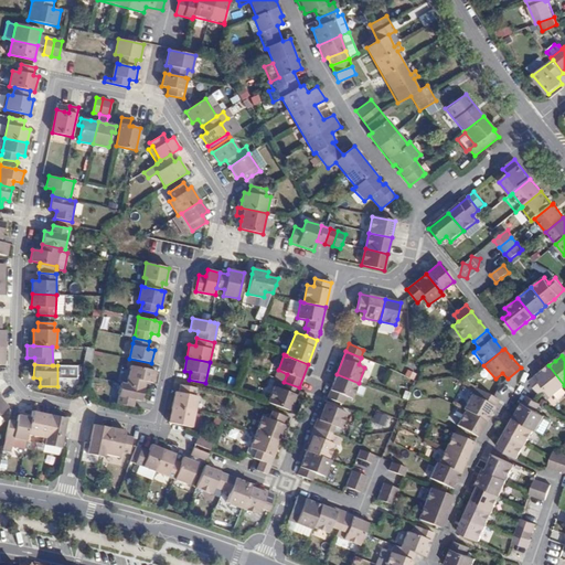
[(564,385),(548,365),(541,372),(530,381),(540,394),(546,390),(552,397),(564,385)]
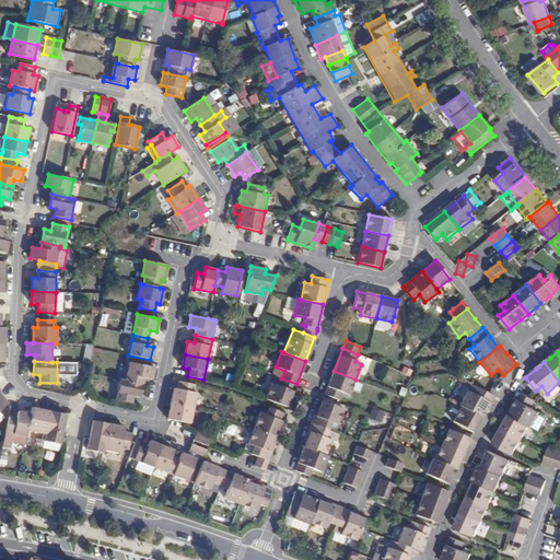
[(126,381),(142,385),(144,378),(152,380),(154,368),(149,366),(130,363),(126,381)]
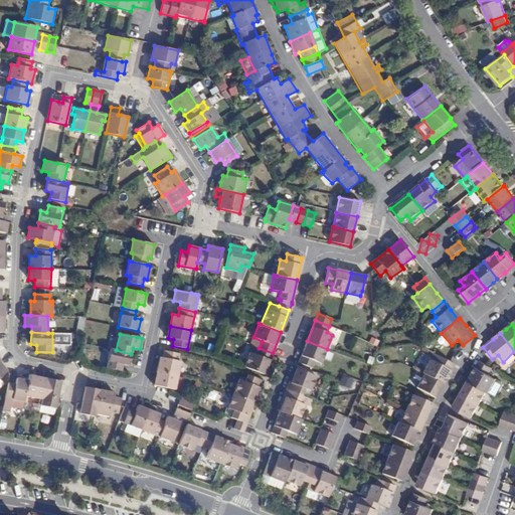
[(298,363),(313,368),(315,362),(322,364),(327,349),(307,341),(298,363)]
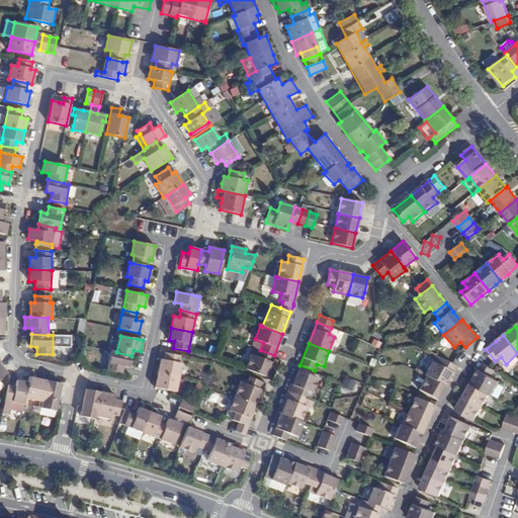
[(245,369),(265,376),(274,355),(260,350),(257,356),(251,354),(245,369)]
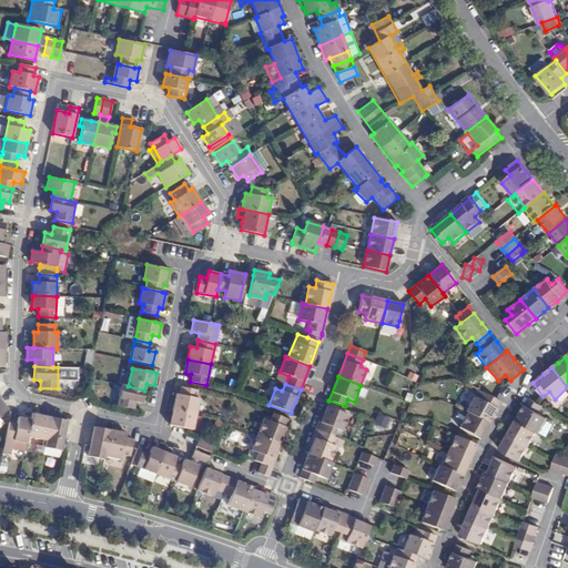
[(118,406),(134,409),(135,402),(142,403),(144,391),(128,386),(122,385),(118,406)]
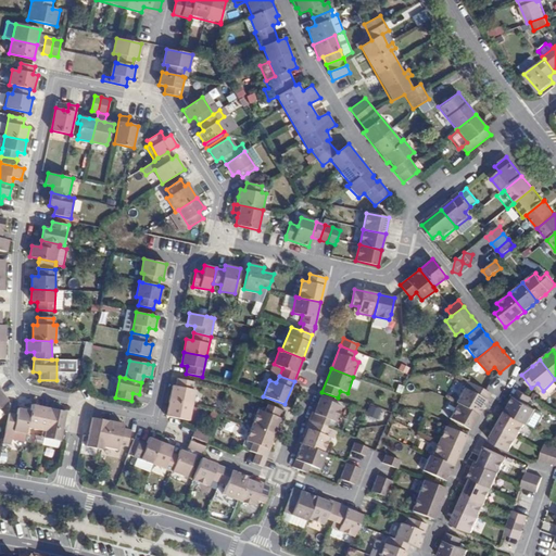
[(169,401),(192,406),(196,391),(192,391),(193,382),(177,379),(176,387),(173,386),(169,401)]
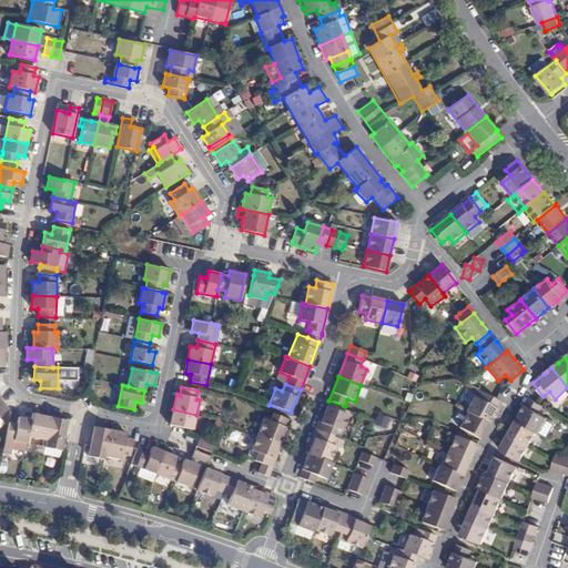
[(501,403),(486,394),(477,391),(465,412),(467,413),(488,425),(494,416),(501,403)]
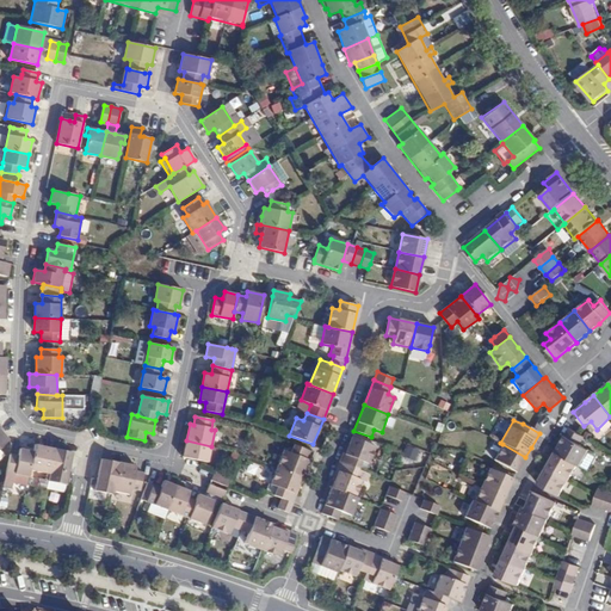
[(585,437),(575,431),(569,429),(563,439),(556,451),(579,464),(581,467),(590,450),(581,444),(585,437)]
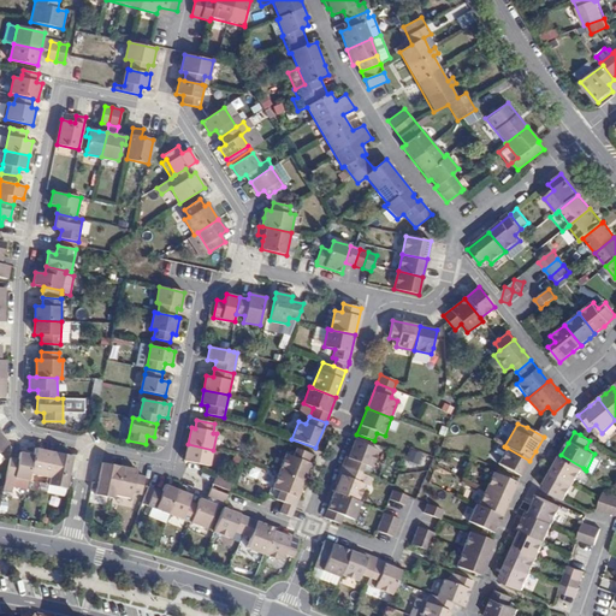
[(379,451),(354,442),(344,467),(362,474),(365,466),(372,468),(379,451)]
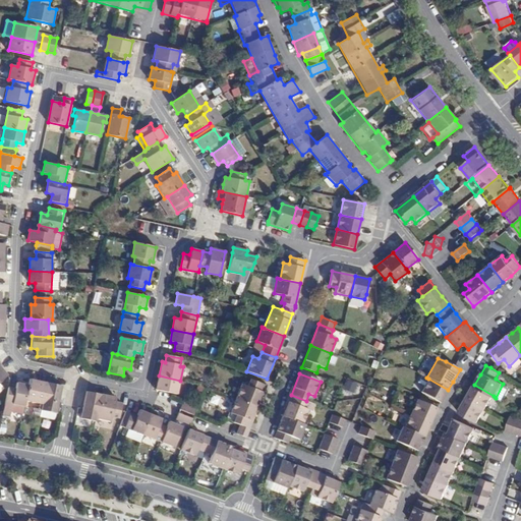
[(159,375),(156,390),(178,395),(180,381),(159,375)]
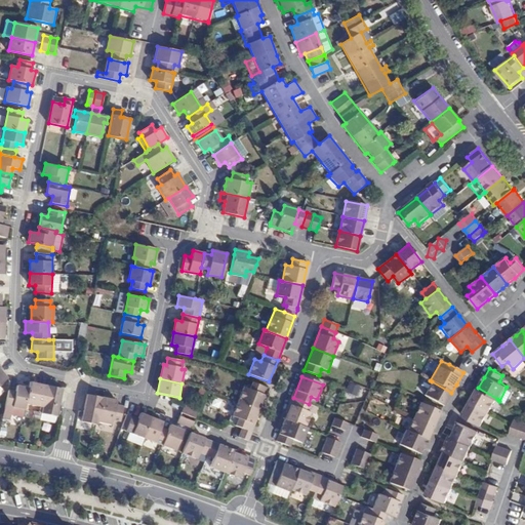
[(448,399),(451,393),(432,381),(425,395),(444,406),(448,399)]
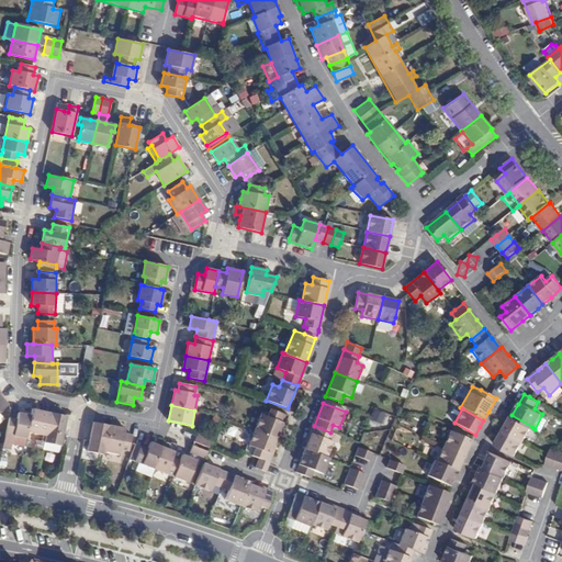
[(46,436),(51,413),(32,409),(31,416),(27,433),(46,436)]
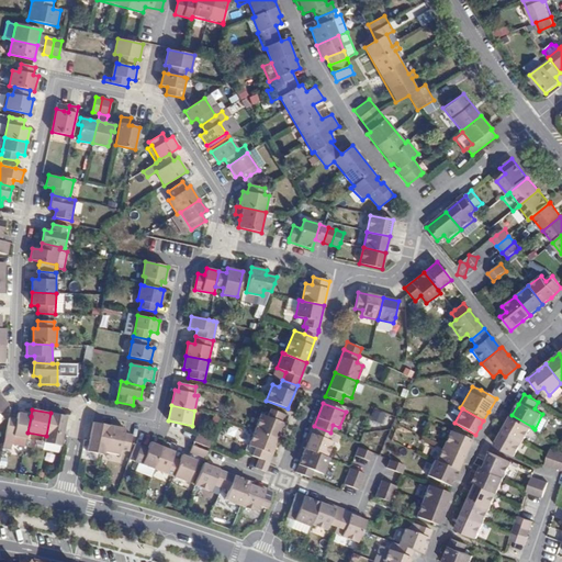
[(260,414),(255,430),(277,438),(285,415),(270,409),(267,416),(260,414)]
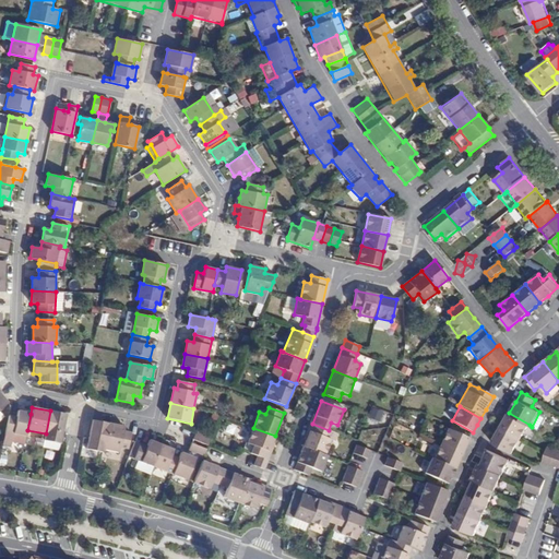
[(27,430),(31,414),(18,411),(16,417),(9,416),(3,442),(11,444),(11,441),(13,433),(26,437),(27,430)]
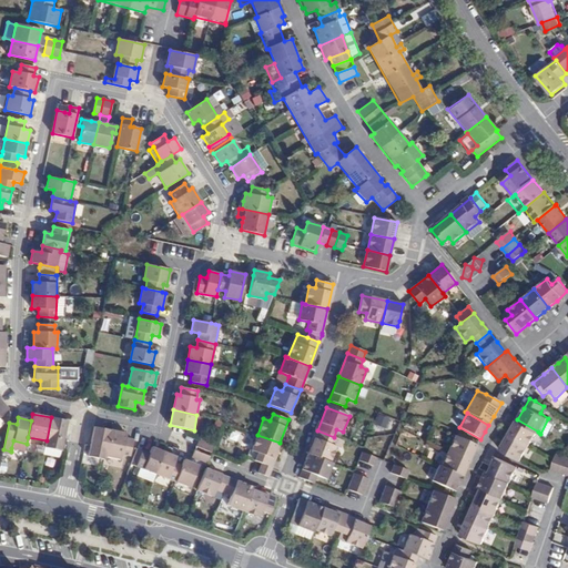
[(68,422),(51,417),(47,440),(44,447),(61,450),(68,422)]
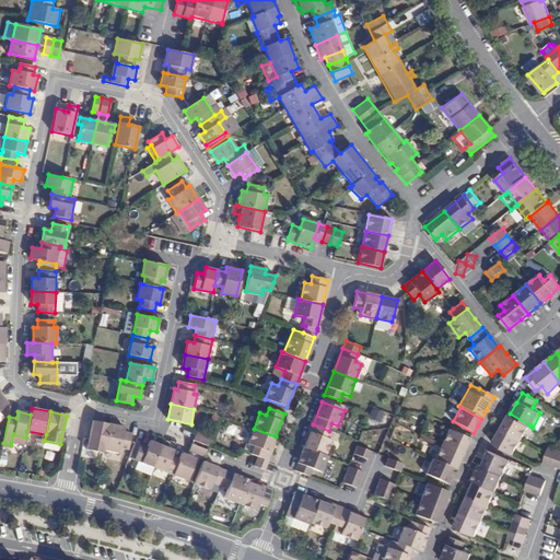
[(531,426),(510,413),(505,421),(501,429),(522,440),(531,426)]
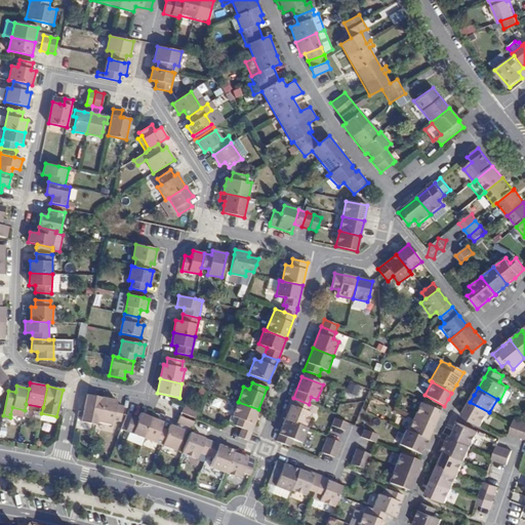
[(87,395),(83,412),(82,421),(96,426),(97,421),(103,398),(87,395)]
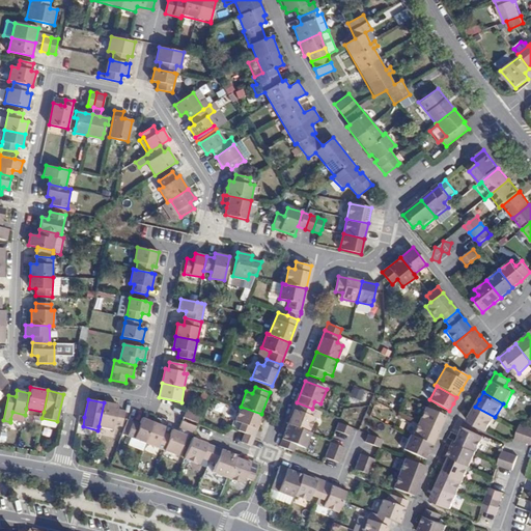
[(118,406),(104,402),(99,426),(113,429),(115,424),(122,426),(123,419),(124,411),(117,410),(118,406)]
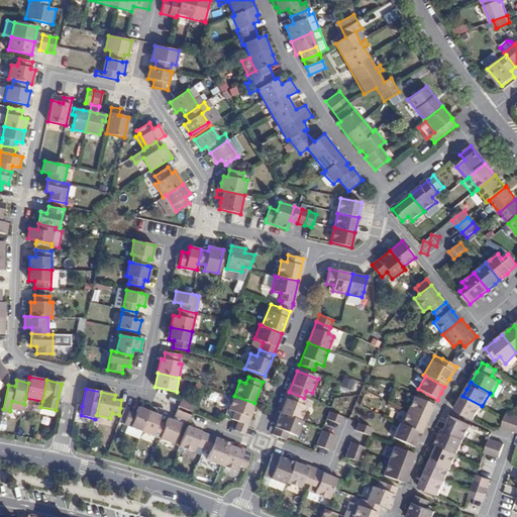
[(304,398),(289,392),(281,413),(301,421),(307,407),(310,409),(313,401),(304,398)]
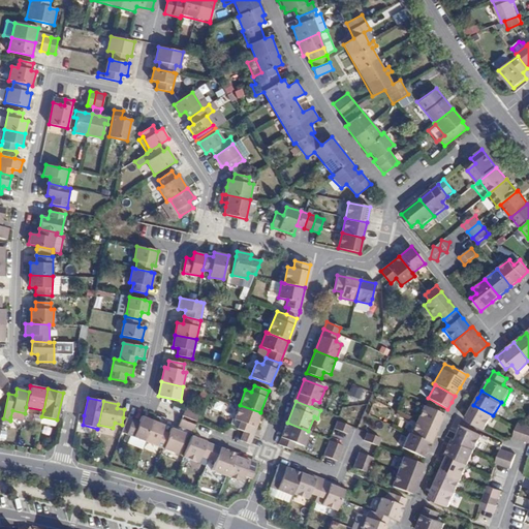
[(244,432),(251,435),(260,412),(240,405),(234,419),(240,423),(237,429),(244,432)]
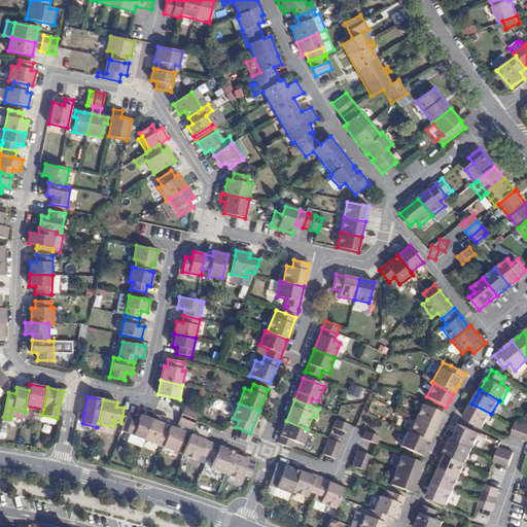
[(440,419),(442,413),(421,403),(415,418),(435,427),(440,419)]
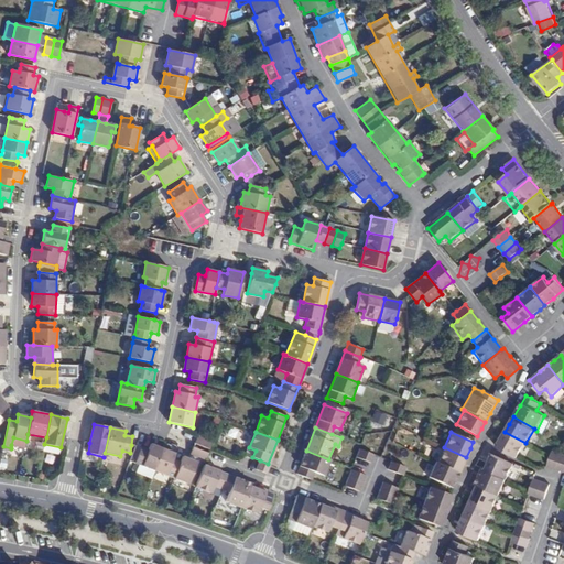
[(525,443),(505,432),(501,438),(497,446),(518,457),(525,443)]
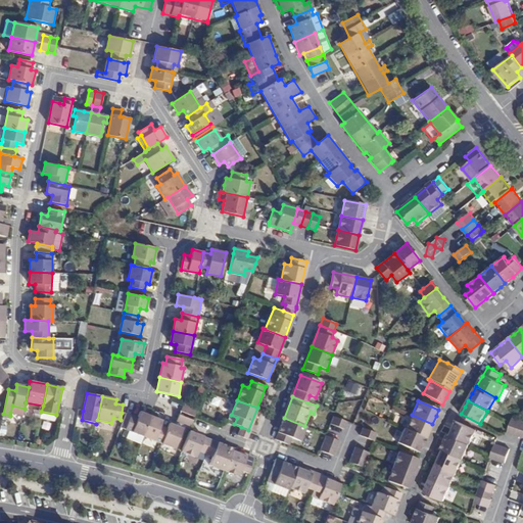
[(180,412),(195,417),(197,410),(183,405),(180,412)]
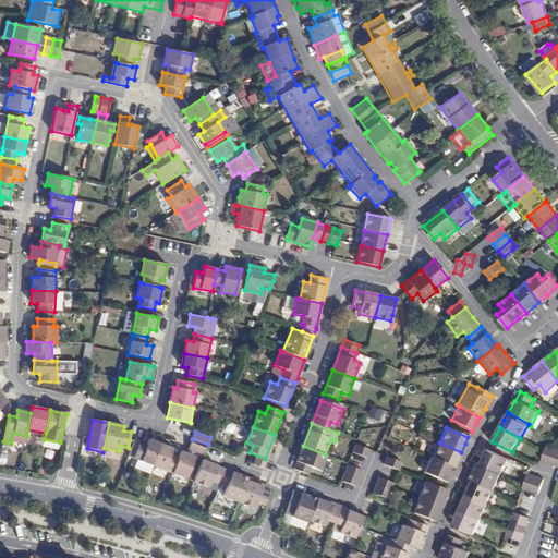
[(26,436),(13,433),(11,440),(24,444),(26,436)]
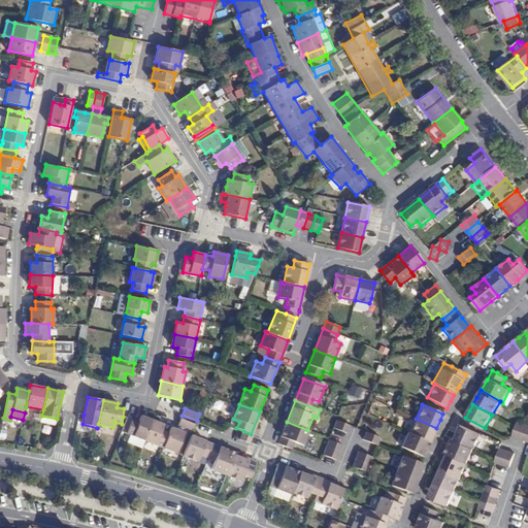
[(40,422),(55,425),(57,419),(41,416),(40,422)]
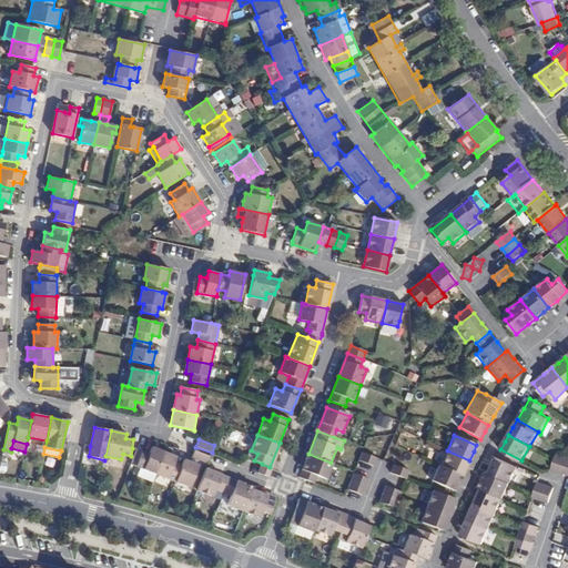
[(155,475),(164,453),(152,447),(150,454),(138,449),(131,465),(155,475)]
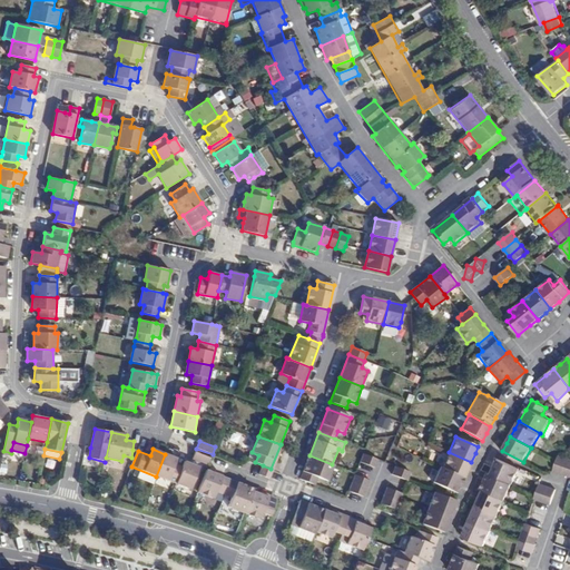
[(202,464),(207,467),(210,459),(195,452),(192,460),(202,464)]
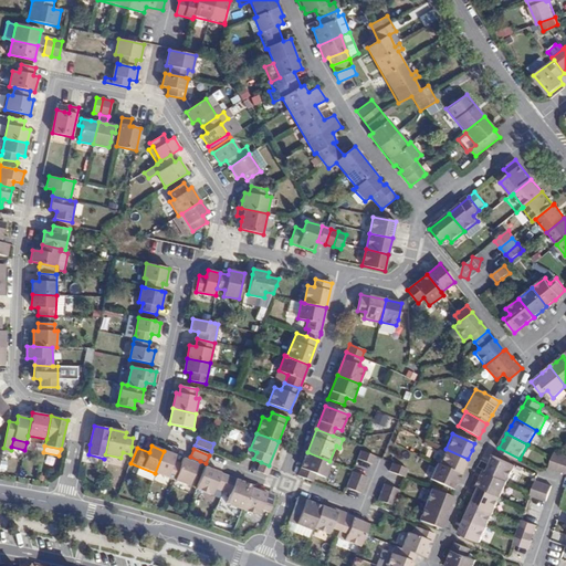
[(438,464),(461,474),(464,465),(468,459),(446,449),(438,464)]
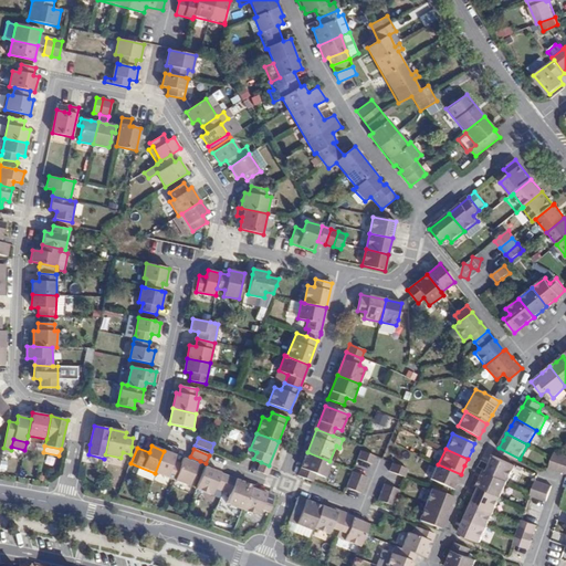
[(155,473),(175,481),(181,464),(174,461),(176,456),(164,451),(155,473)]
